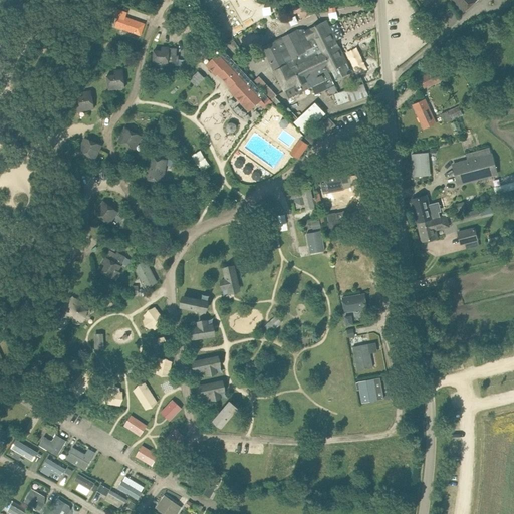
[(451,0),(463,12),(476,0),(451,0)]
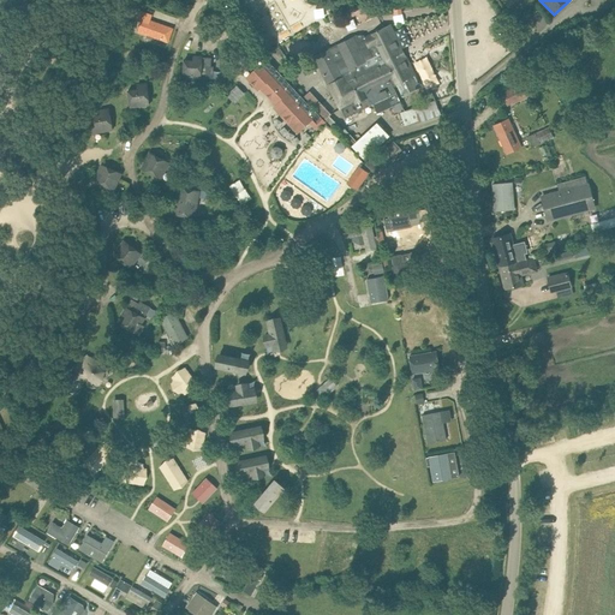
[(151,15),(139,11),(136,19),(141,22),(137,31),(163,41),(163,40),(163,39),(167,27),(149,21),(151,15)]
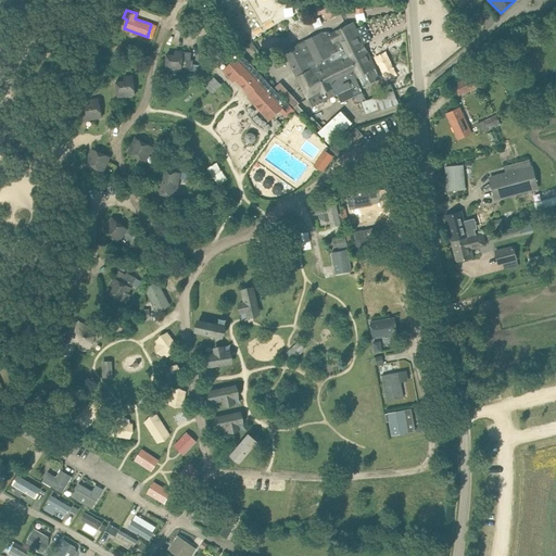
[(365,73),(370,84),(381,78),(380,75),(378,75),(375,68),(376,67),(366,50),(363,45),(364,45),(353,22),(346,25),(336,30),(337,30),(330,34),(329,33),(321,33),(283,51),(290,63),(297,76),(307,99),(308,99),(313,106),(317,104),(329,98),(335,96),(337,95),(341,102),(354,96),(357,102),(365,98),(354,75),(357,74),(358,76),(365,73)]
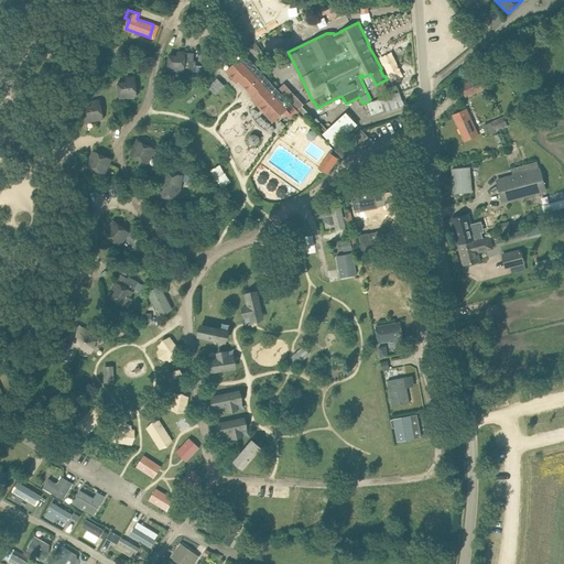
[(401,28),(376,36),(380,50),(405,41),(401,28)]
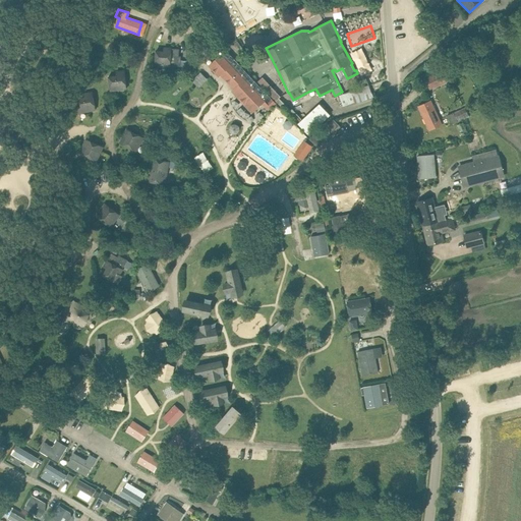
[(240,39),(246,49),(259,41),(253,31),(240,39)]
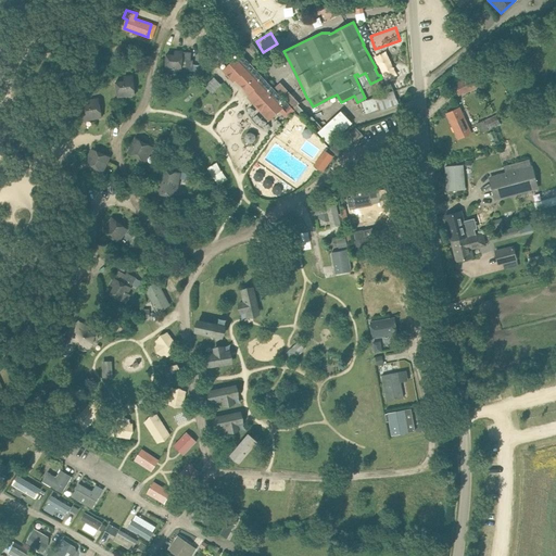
[(175,55),(166,54),(165,73),(175,73),(175,71),(181,71),(181,65),(190,65),(191,52),(182,52),(182,51),(175,51),(175,55)]
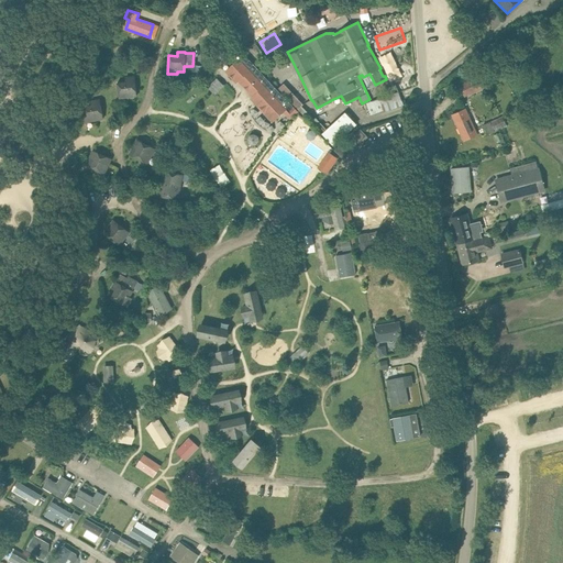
[(254,97),(252,98),(274,120),(286,109),(285,108),(288,105),(293,109),(290,111),(294,114),(297,111),(244,55),(239,61),(238,59),(227,70),(236,83),(239,80),(254,97)]
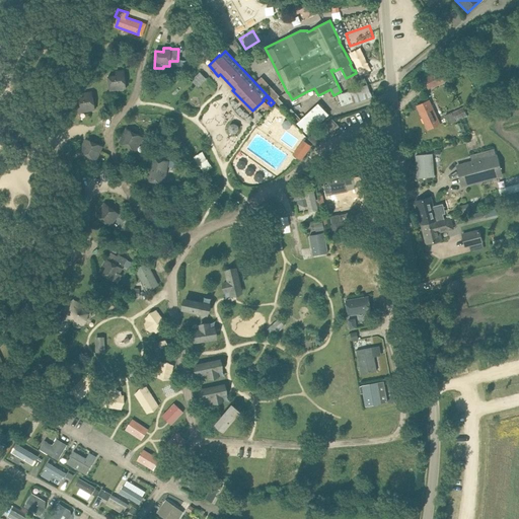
[(434,74),(424,79),(428,88),(446,80),(444,74),(449,72),(449,71),(454,69),(453,65),(447,68),(448,69),(442,71),(440,67),(432,71),(434,74)]
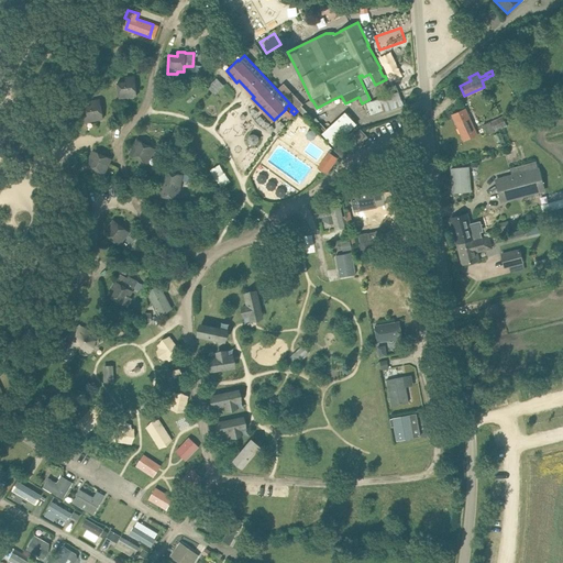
[(127,81),(117,83),(119,95),(128,92),(129,97),(136,96),(134,76),(125,77),(127,81)]
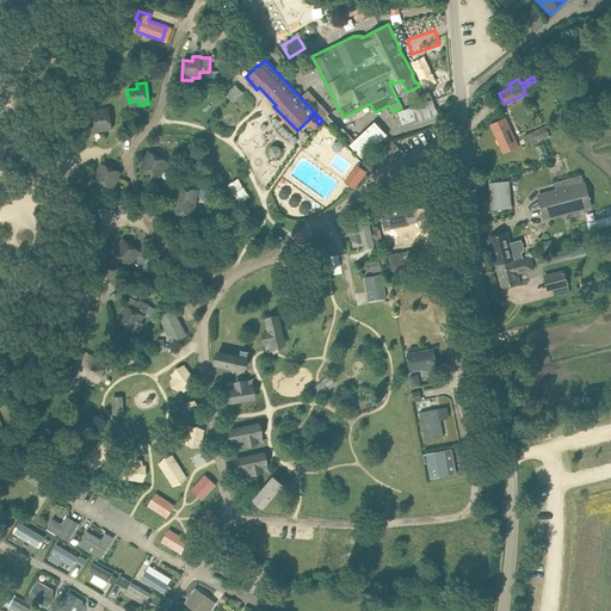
[(235,84),(224,93),(230,99),(241,90),(235,84)]
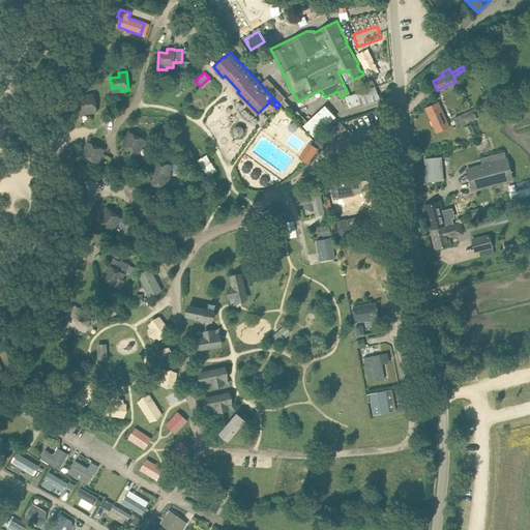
[(378,93),(378,94),(376,88),(376,87),(375,87),(349,96),(345,97),(349,108),(361,104),(363,105),(380,98),(378,95),(379,94),(378,93)]
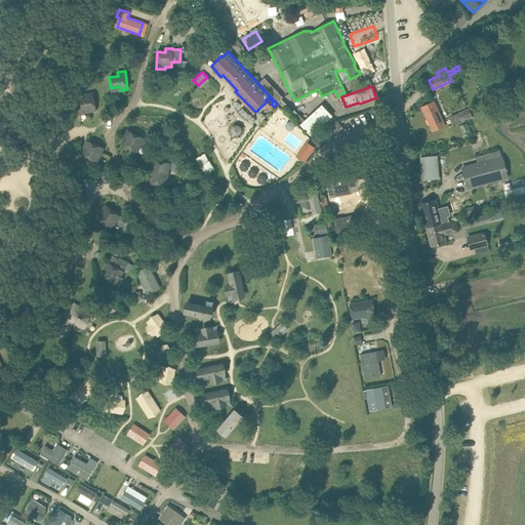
[(505,94),(505,93),(511,90),(509,86),(493,93),(496,98),(505,94)]
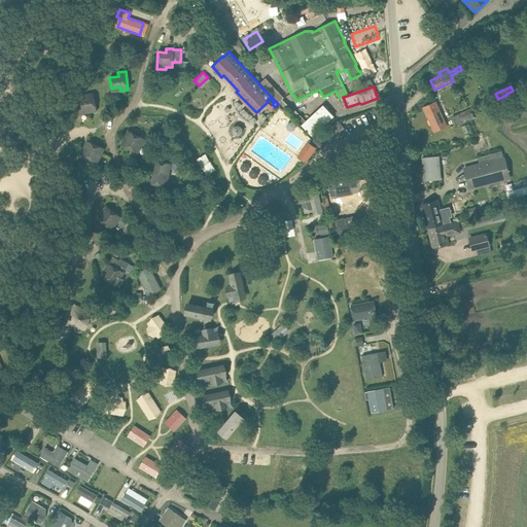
[(89,109),(89,112),(97,111),(93,93),(85,95),(86,98),(77,100),(79,110),(89,109)]
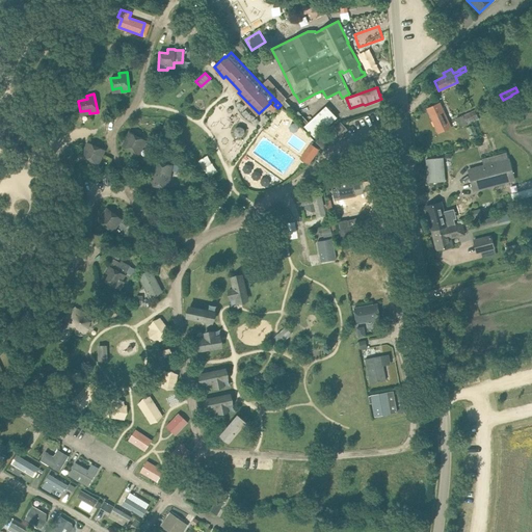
[(439,133),(443,131),(451,127),(440,103),(427,108),(439,133)]
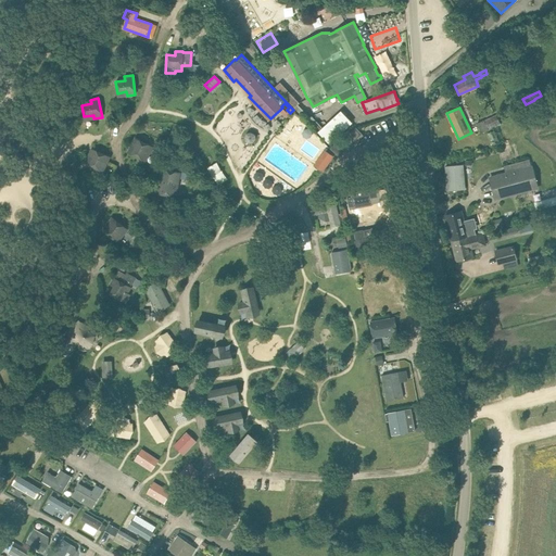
[(329,144),(352,124),(340,111),(318,131),(329,144)]
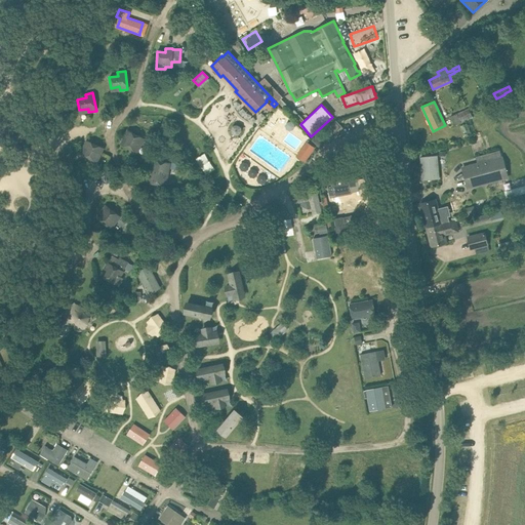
[(472,118),(468,109),(450,117),(454,126),(472,118)]
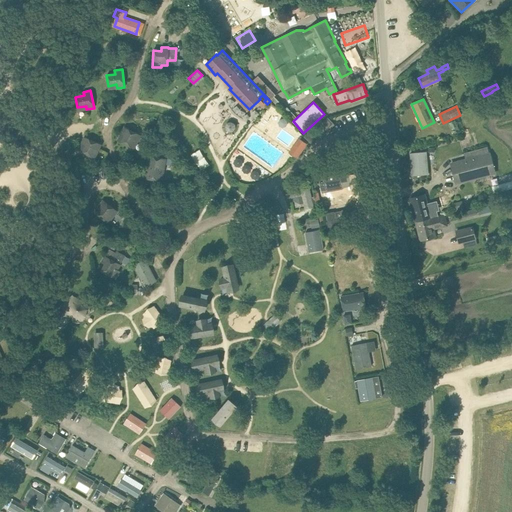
[(315,130),(320,135),(332,123),(328,118),(323,123),(320,120),(314,126),(317,128),(315,130)]
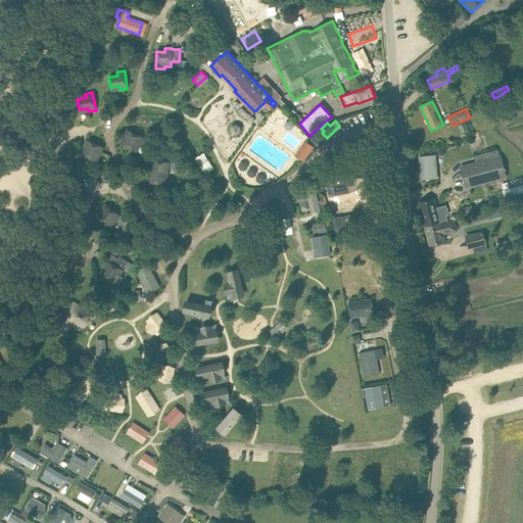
[(124,136),(121,143),(124,145),(133,150),(137,151),(143,138),(127,130),(124,136)]
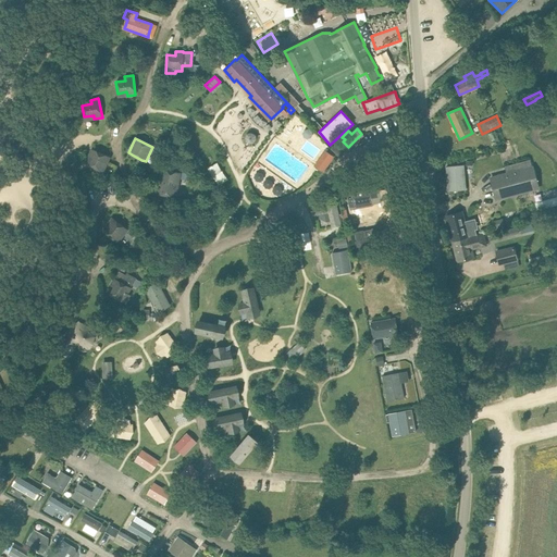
[(91,149),(85,163),(103,172),(110,157),(91,149)]
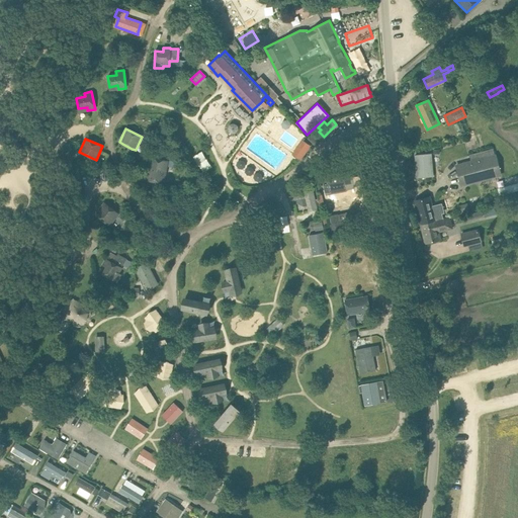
[(294,157),(295,156),(300,160),(310,146),(304,141),(292,156),(294,157)]
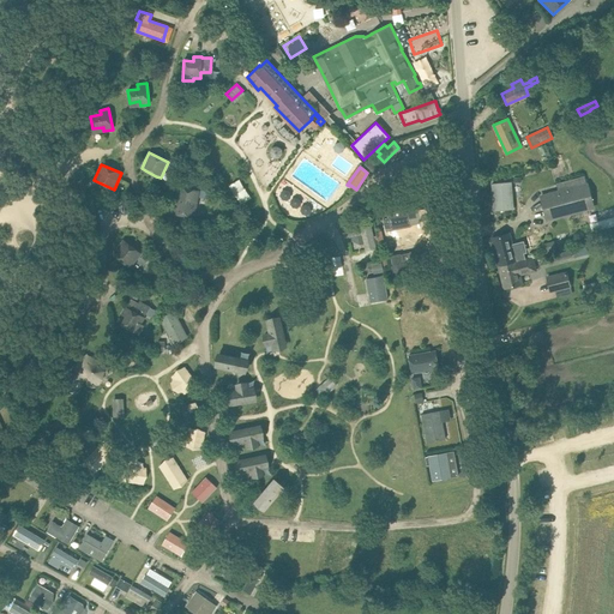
[(240,178),(228,186),(242,205),(254,197),(240,178)]
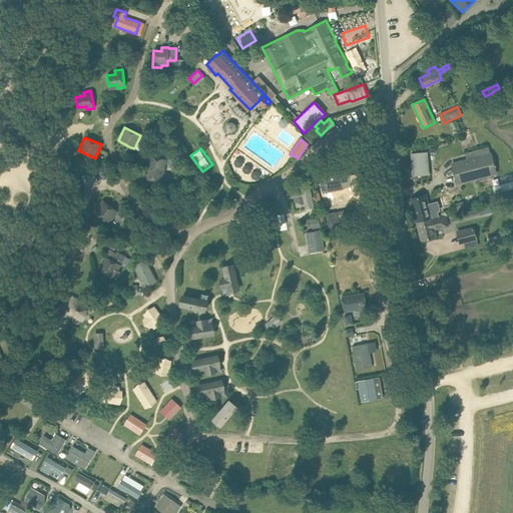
[(427,152),(411,154),(413,176),(429,174),(427,152)]
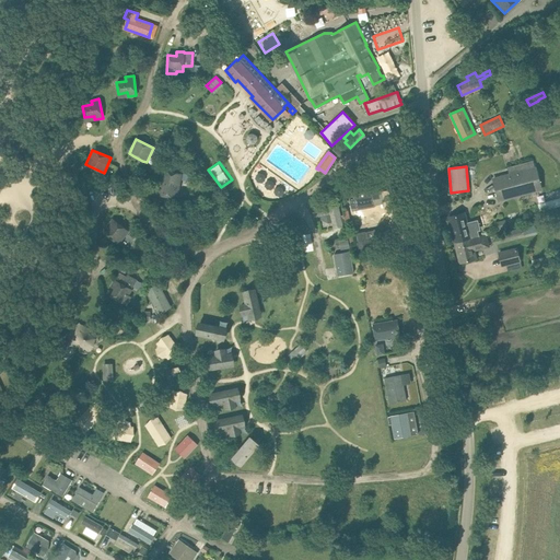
[(510,175),(493,179),(499,200),(541,189),(536,168),(535,168),(510,175)]
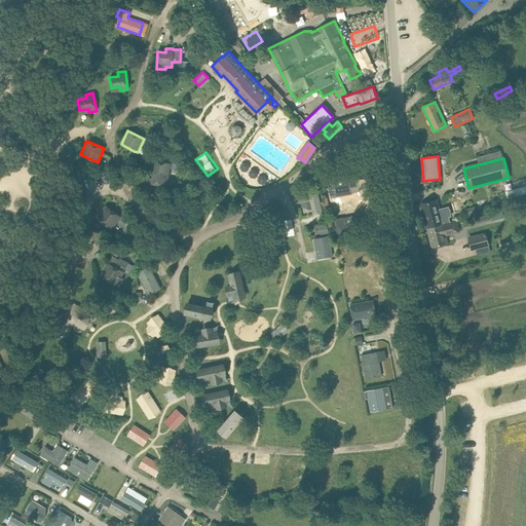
[(151,167),(149,175),(150,175),(148,183),(165,186),(167,178),(167,179),(170,172),(163,171),(165,162),(153,160),(151,167)]
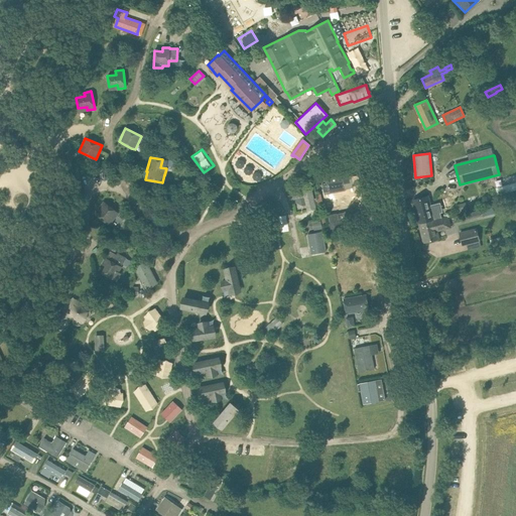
[(326,175),(321,176),(325,195),(326,195),(325,192),(330,191),(337,190),(338,190),(338,191),(345,190),(345,187),(356,185),(358,200),(369,198),(365,174),(354,176),(355,180),(352,181),(350,170),(326,175)]
